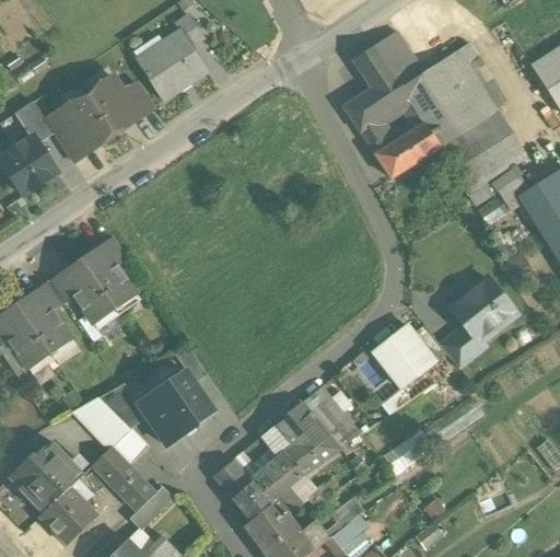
[(189,14),(175,23),(181,32),(182,31),(190,45),(203,36),(189,14)]
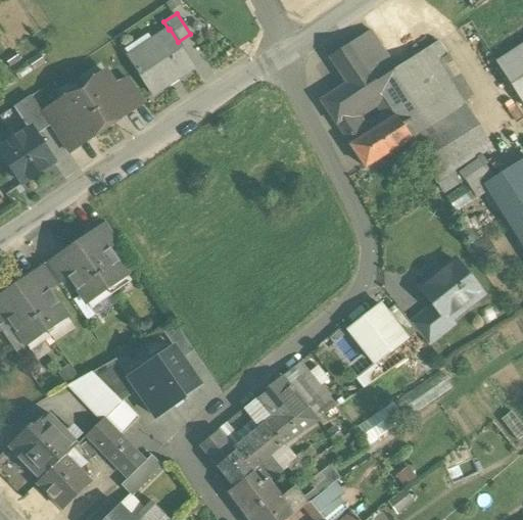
[(169,30),(128,56),(152,93),(194,65),(178,42),(170,29),(169,30)]
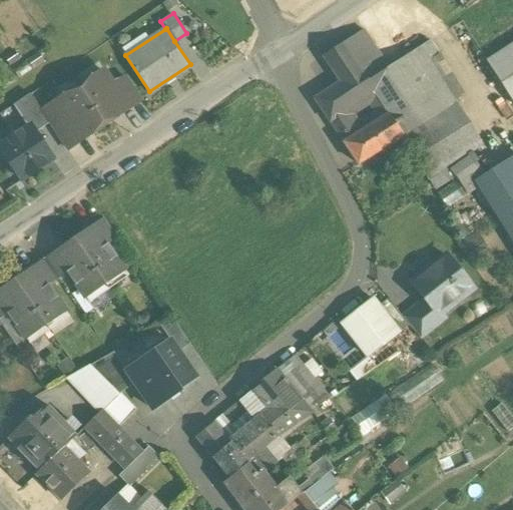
[(388,66),(363,29),(343,42),(368,79),(388,66)]
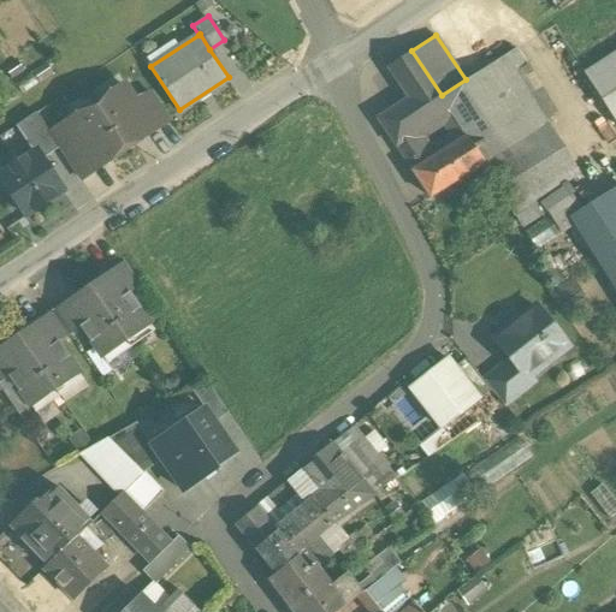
[(525,63),(515,47),(504,54),(514,70),(525,63)]
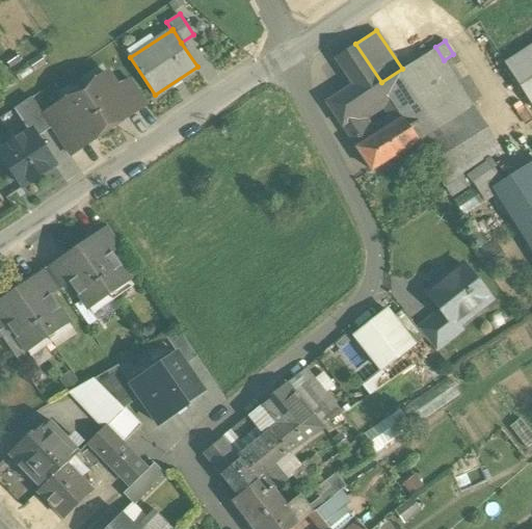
[(531,43),(505,60),(531,103),(531,43)]
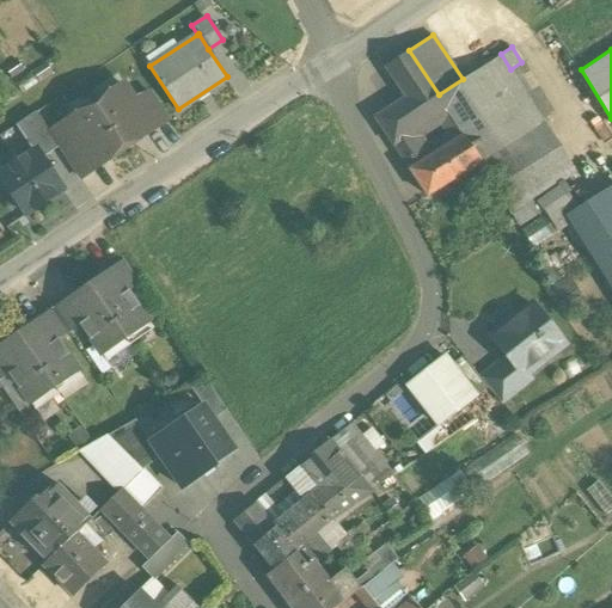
[(439,94),(409,50),(384,66),(404,97),(390,106),(408,134),(445,110),(461,135),(479,163),(544,120),(510,69),(501,54),(463,79),(439,94)]
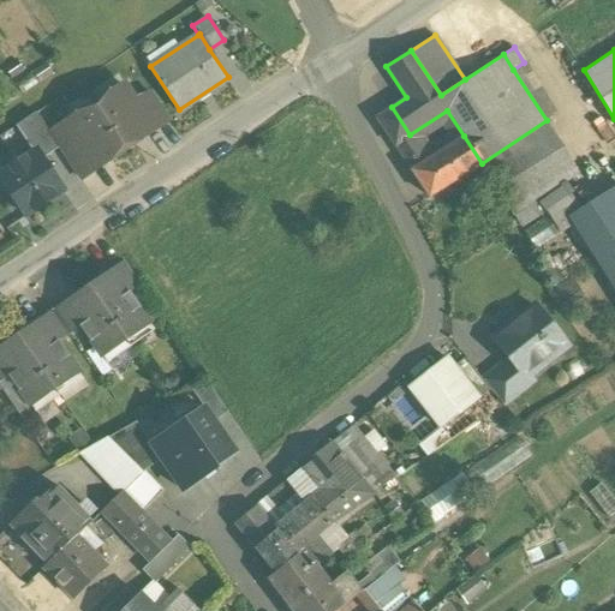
[(135,100),(125,85),(96,105),(125,149),(154,130),(154,129),(135,100)]
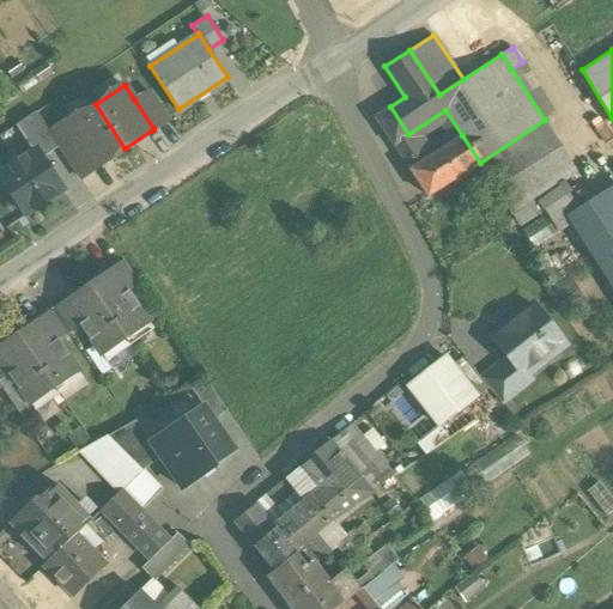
[(168,119),(150,90),(134,99),(153,128),(168,119)]
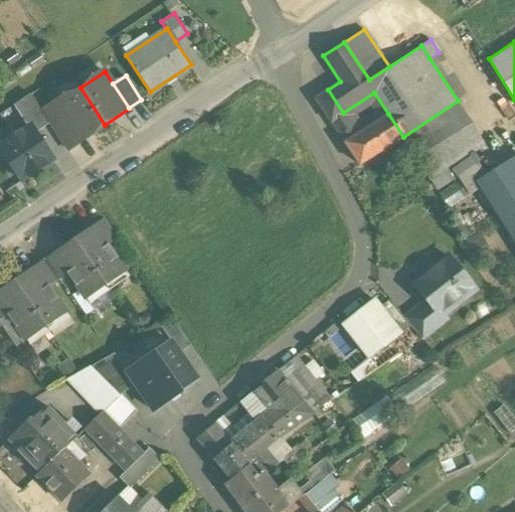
[(80,88),(54,106),(62,118),(78,141),(77,141),(78,142),(105,125),(80,88)]
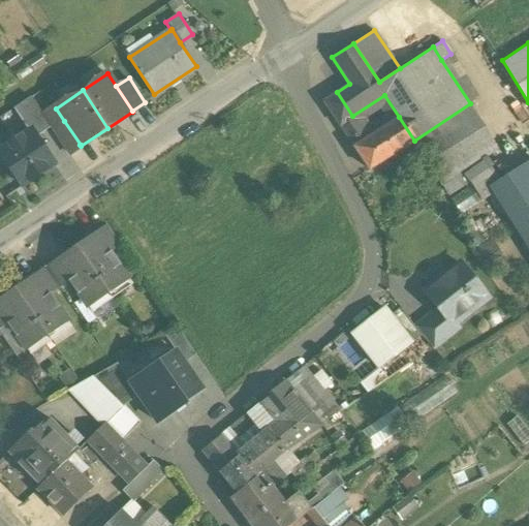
[(352,116),(337,92),(323,101),(339,125),(352,116)]
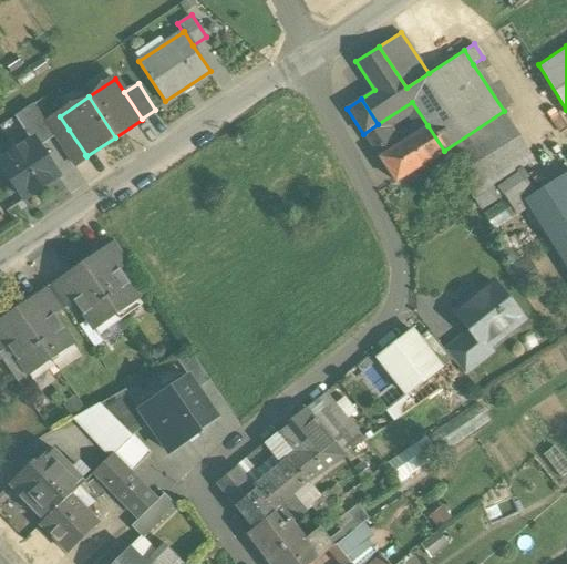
[(54,134),(33,102),(14,114),(31,140),(33,139),(38,145),(54,134)]
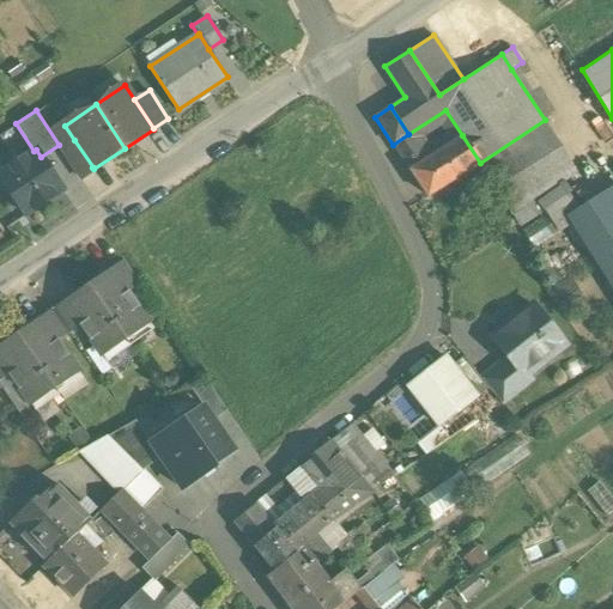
[(545,120),(480,163),(513,211),(535,196),(558,181),(577,169),(545,120)]
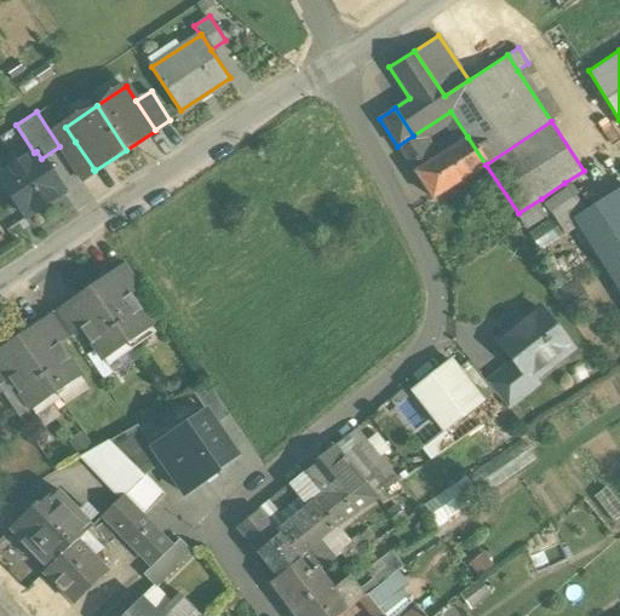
[(425,154),(413,136),(397,147),(414,172),(458,143),(453,136),(425,154)]
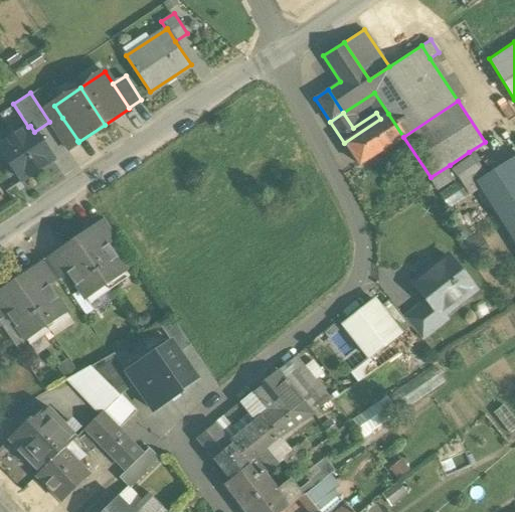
[(380,119),(344,143),(359,166),(403,137),(388,114),(380,119)]
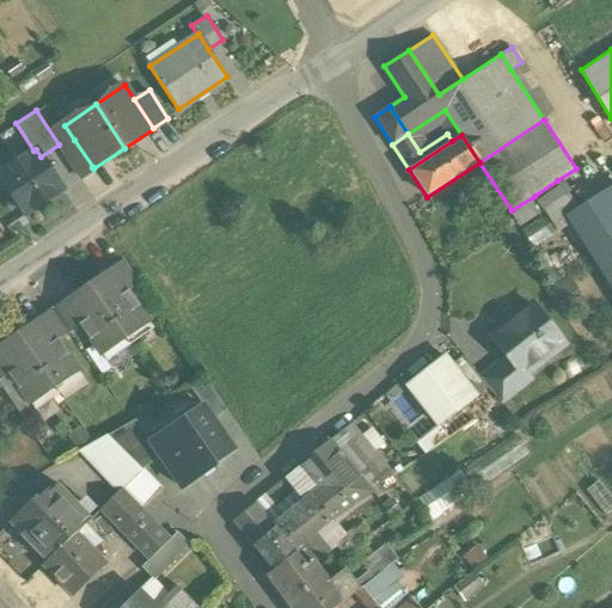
[(93,167),(74,140),(61,148),(80,176),(92,167),(93,167)]
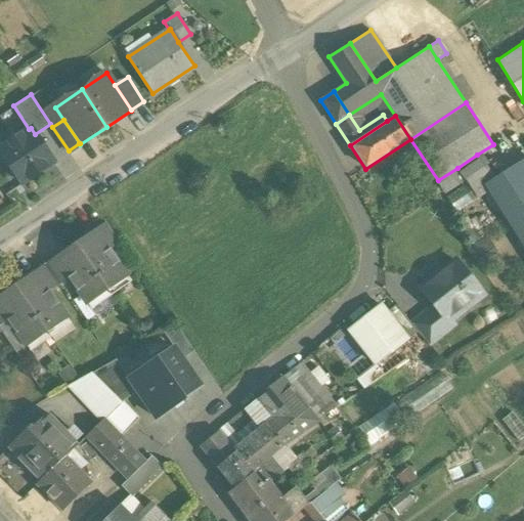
[(29,129),(20,134),(11,133),(10,141),(0,147),(0,148),(23,182),(53,162),(35,134),(31,128),(29,129)]
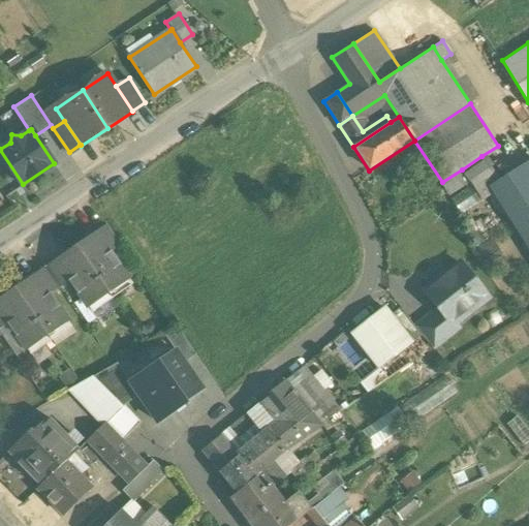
[(481,156),(462,169),(472,184),(483,200),(494,193),(489,185),(497,179),(481,156)]
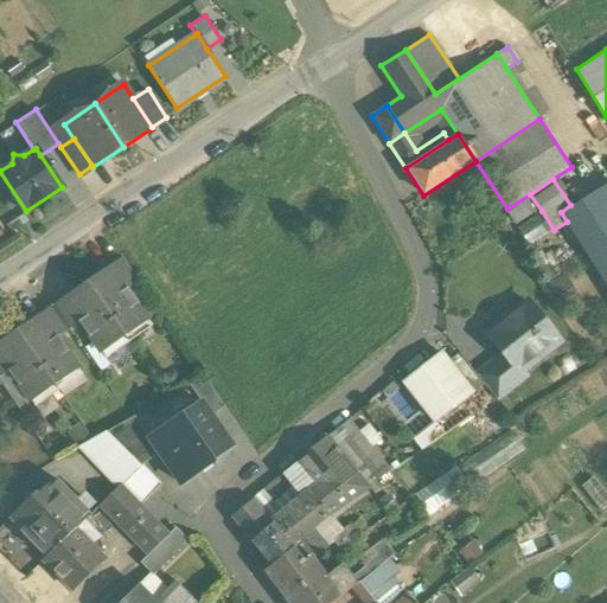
[(567,222),(606,286),(606,181),(570,205),(561,212),(567,222)]
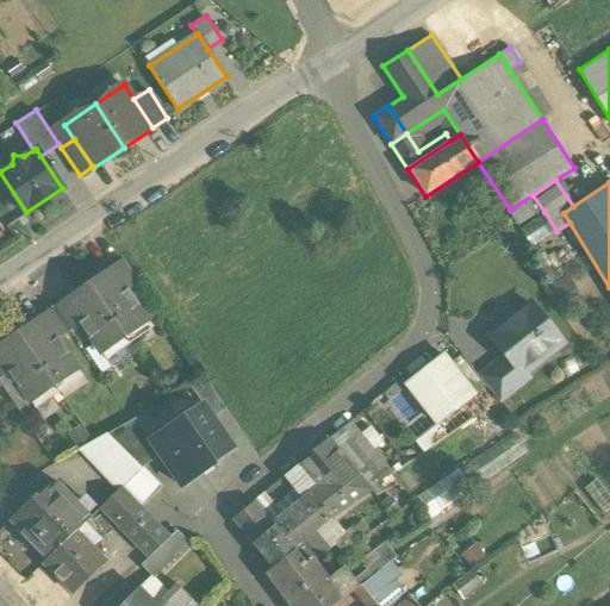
[(545,212),(521,227),(533,245),(556,231),(545,212)]
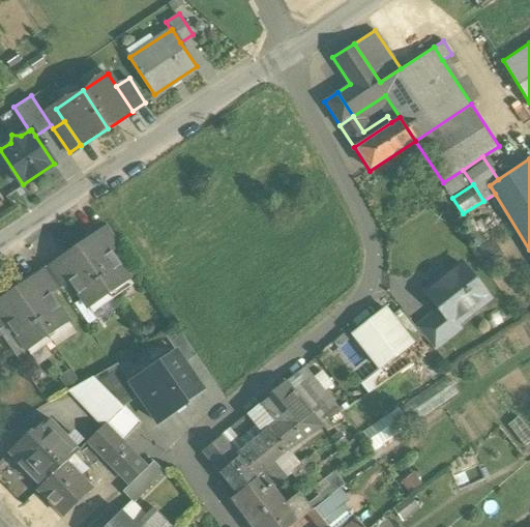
[(122,244),(107,224),(93,233),(96,237),(97,239),(100,237),(111,252),(122,244)]
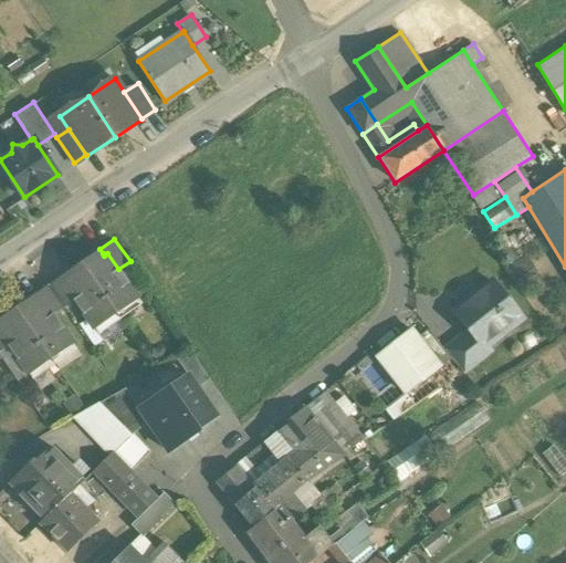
[(107,253),(104,256),(103,253),(85,267),(116,312),(138,298),(118,269),(107,253)]
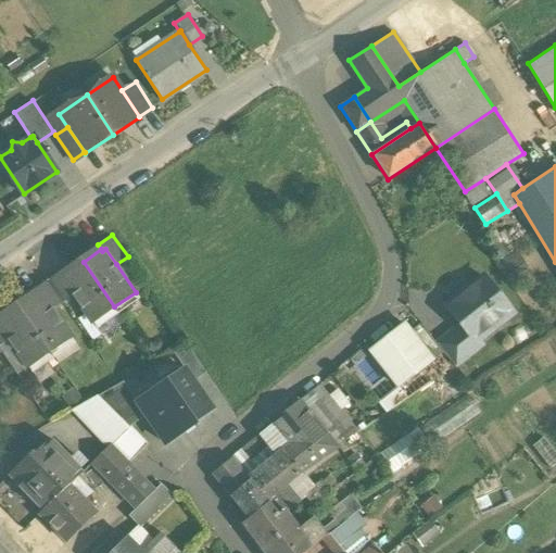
[(516,253),(500,264),(507,277),(525,265),(516,253)]
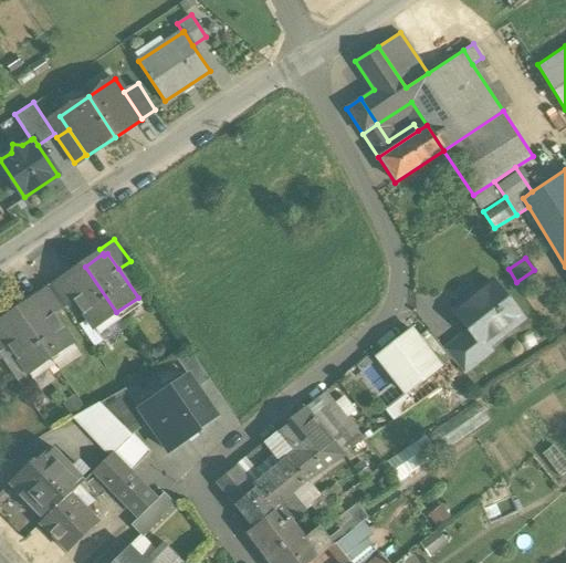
[(85,267),(65,280),(66,281),(63,283),(74,300),(94,327),(116,312),(85,267)]
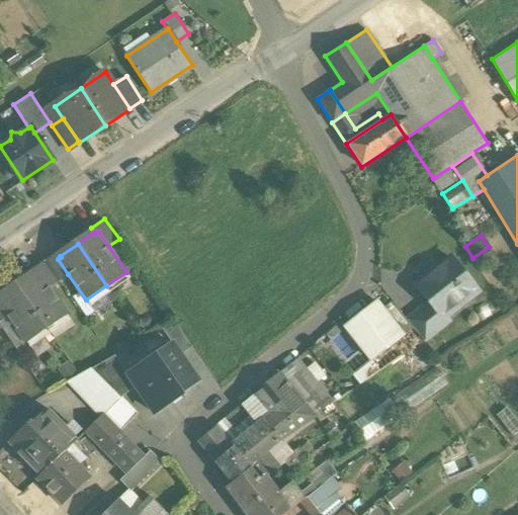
[(57,251),(45,260),(59,280),(68,274),(58,259),(61,257),(60,256),(57,251)]
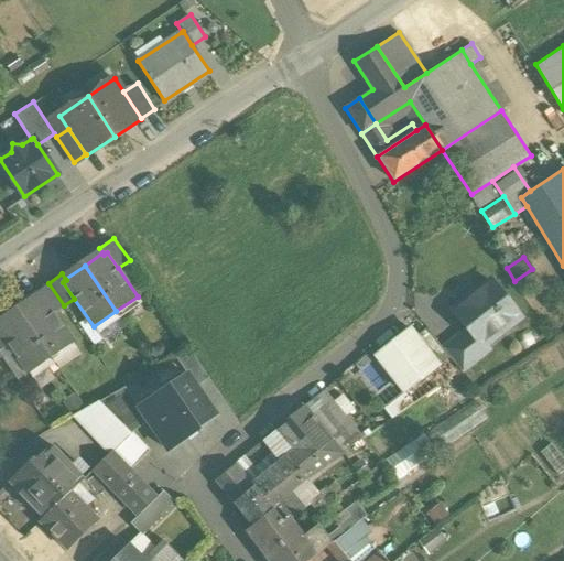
[(518,313),(490,280),(454,310),(468,327),(480,343),(483,342),(518,313)]
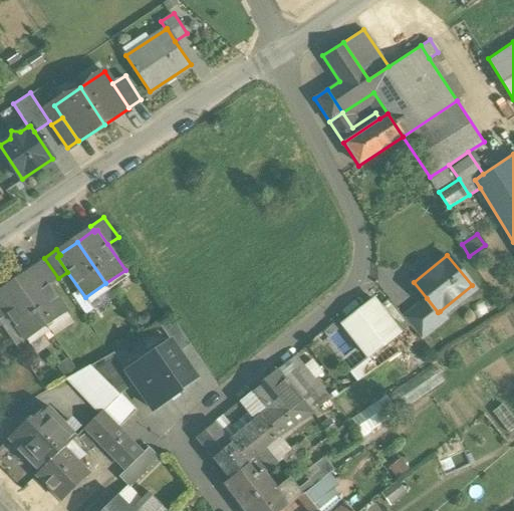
[(58,278),(44,258),(30,267),(34,272),(34,273),(37,271),(48,285),(58,278)]
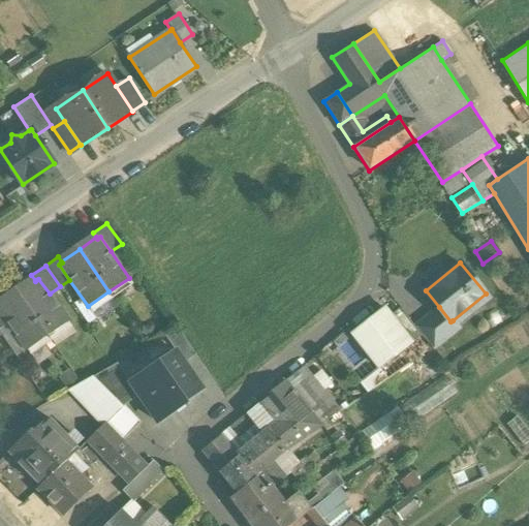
[(38,279),(35,281),(35,280),(18,291),(48,334),(67,320),(50,294),(38,279)]
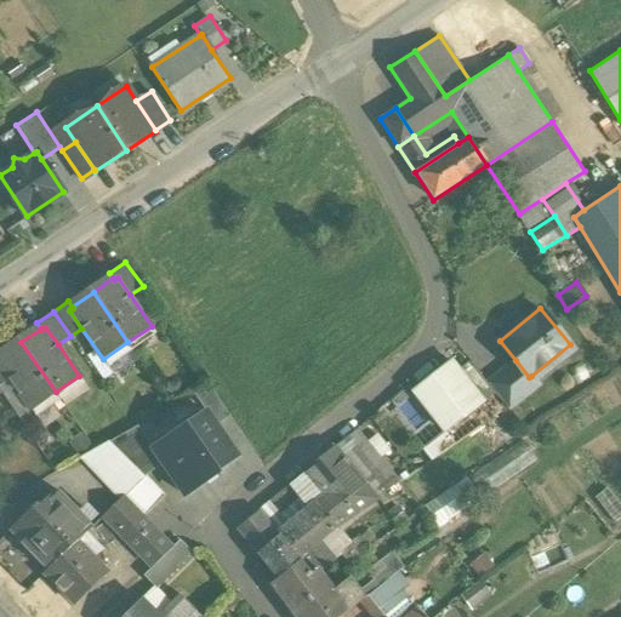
[(56,392),(21,342),(0,356),(1,358),(0,358),(0,363),(10,378),(32,409),(56,392)]
